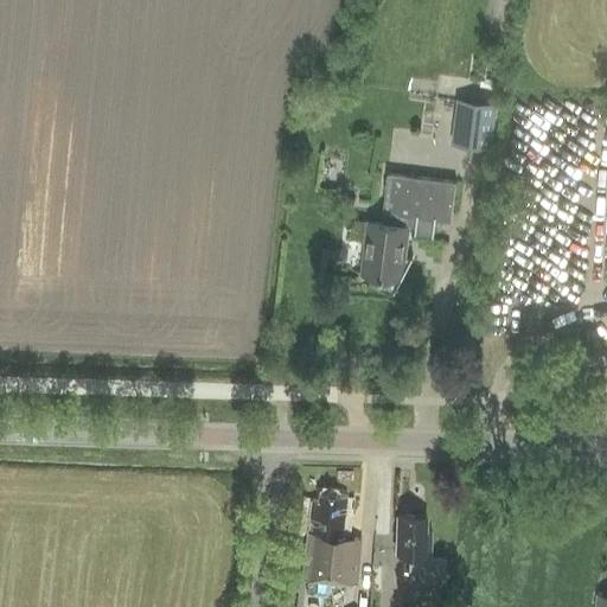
[(492,148),(497,102),(457,97),(452,144),(492,148)]
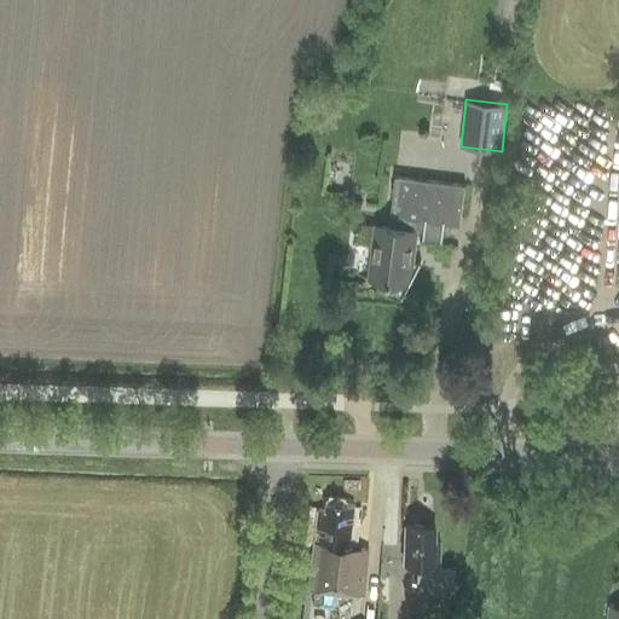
[(585,119),(585,109),(547,106),(545,116),(585,119)]
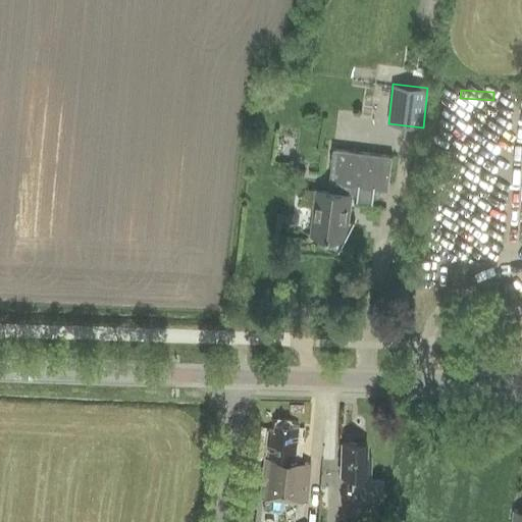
[(388,191),(393,156),(334,149),(329,184),(331,184),(330,192),(317,190),(312,235),(327,237),(326,242),(340,249),(338,251),(340,251),(355,222),(349,222),(351,200),(373,202),(375,189),(388,191)]
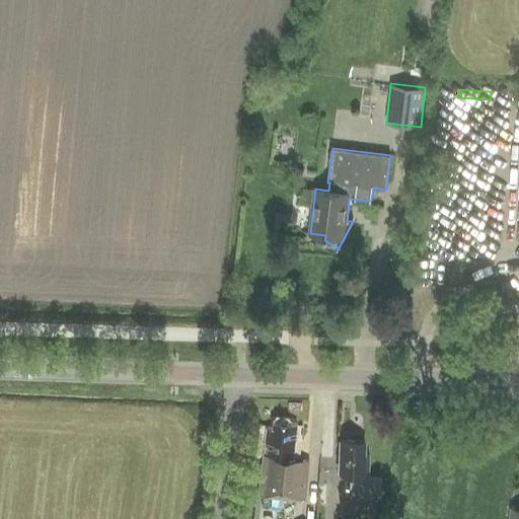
[(293,459),(297,424),(273,421),(272,428),(267,428),(258,495),(305,499),(309,461),(293,459)]
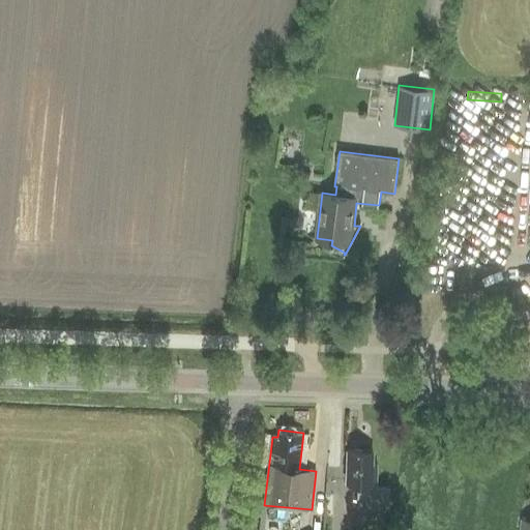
[(357,506),(388,507),(389,486),(377,486),(378,464),(373,464),(374,449),(346,448),(345,483),(357,483),(357,506)]
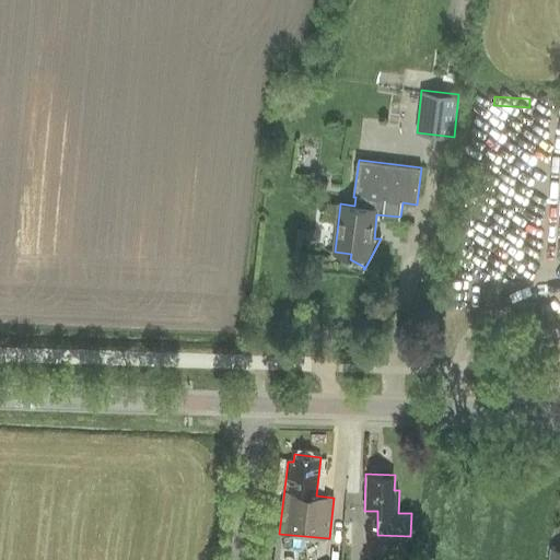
[(559,559),(559,547),(551,547),(549,559),(559,559)]
